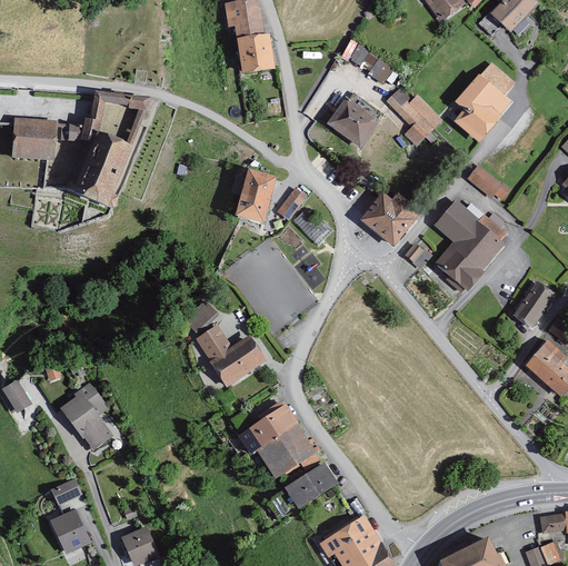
[(241,72),(276,68),(270,32),(262,33),(257,0),(232,0),(225,1),(228,27),(235,27),(241,72)]
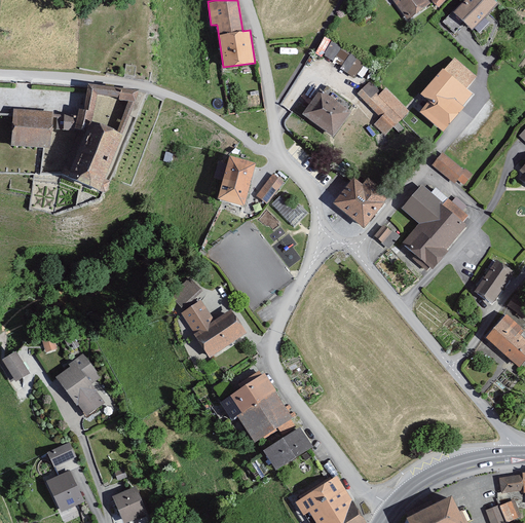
[(392,0),(407,19),(430,2),(428,0),(392,0)]
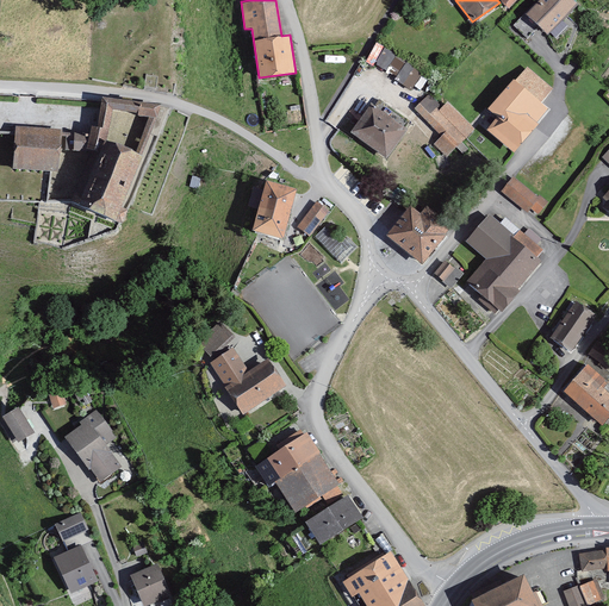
[(539,0),(527,13),(548,32),(576,2),(573,0),(539,0)]
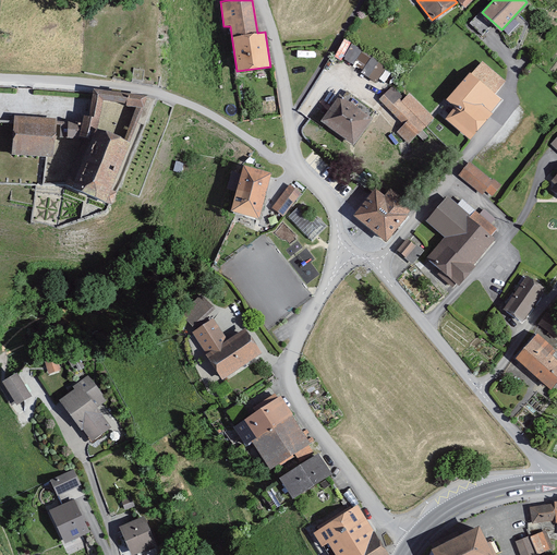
[(470,22),(483,34),(492,24),(477,12),(470,22)]
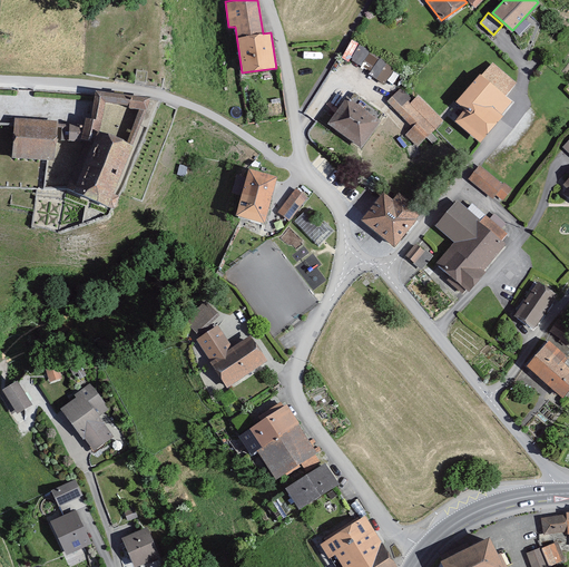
[(363,40),(352,55),(362,64),(363,62),(386,80),(396,66),(363,40)]
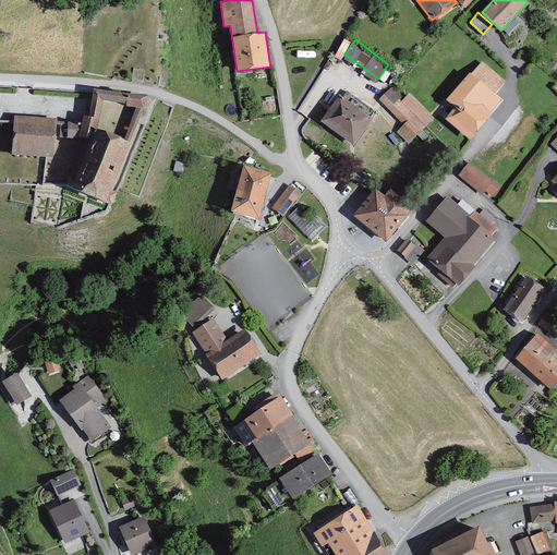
[(493,93),(505,79),(482,60),(470,73),(469,72),(446,98),(455,106),(445,118),(470,139),(491,113),(489,112),(500,99),(493,93)]
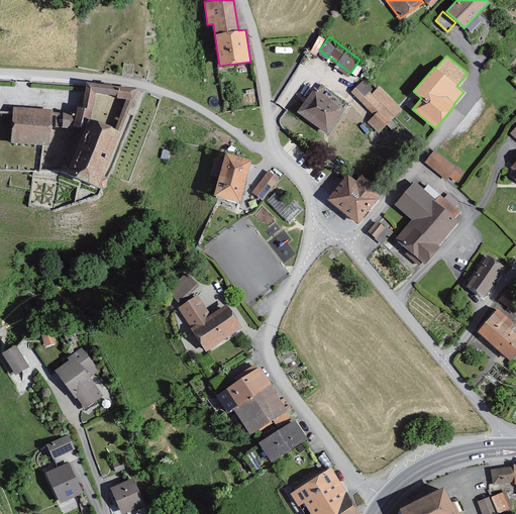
[(401,108),(379,84),(372,91),(362,81),(350,91),(373,114),(368,119),(378,130),(401,108)]
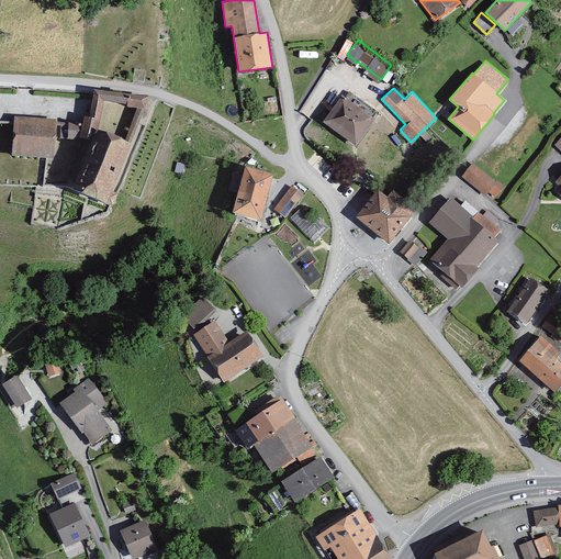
[(137,109),(144,112),(146,99),(93,89),(92,94),(89,118),(100,120),(103,103),(137,109)]
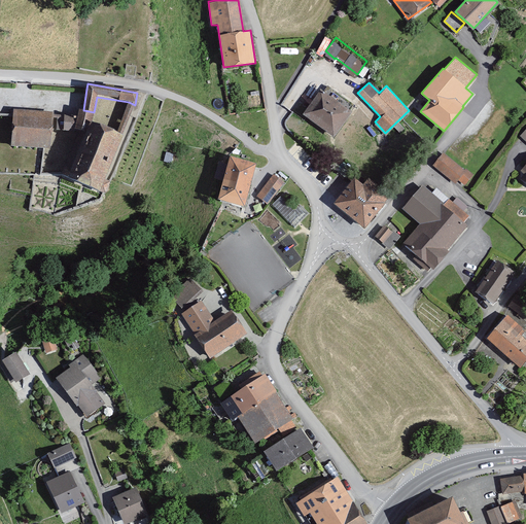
[(334,135),(351,110),(321,90),(304,114),(334,135)]
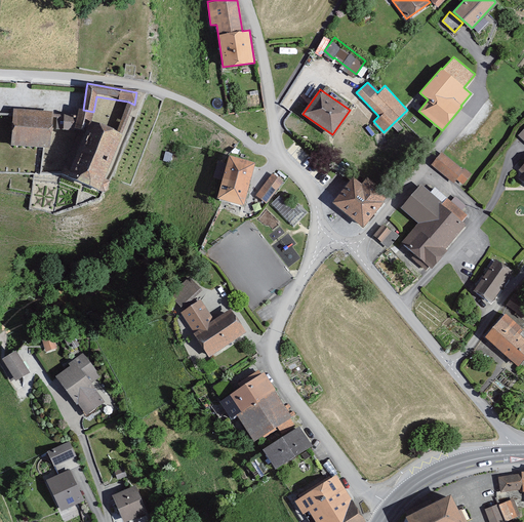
[(114,134),(120,137),(134,105),(128,102),(114,134)]
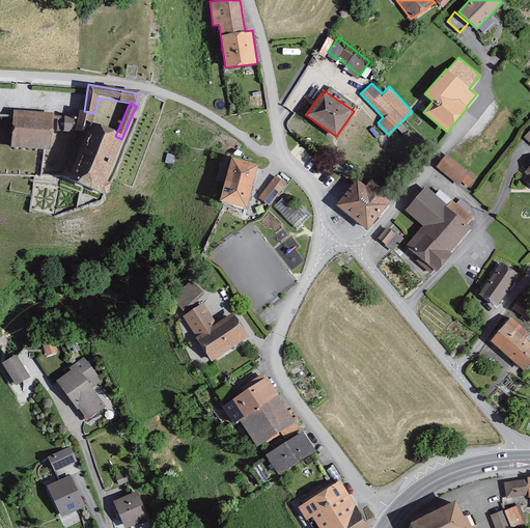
[(54,114),(54,112),(14,109),(14,114),(10,146),(51,148),(53,131),(54,114)]
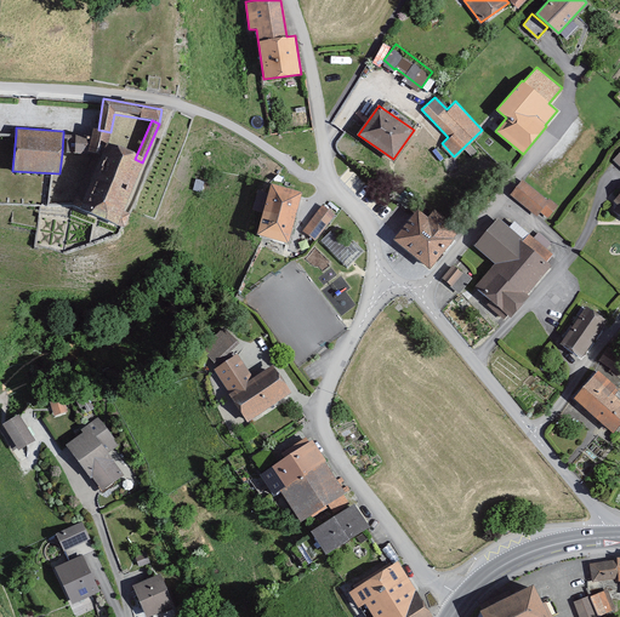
[(111,132),(98,130),(91,130),(91,136),(63,133),(62,153),(101,156),(104,147),(111,132)]
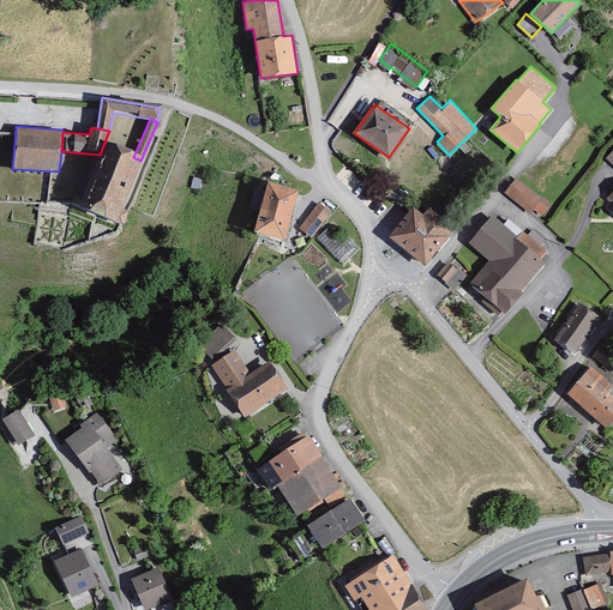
[(133,157),(103,145),(100,155),(77,209),(121,227),(127,212),(121,210),(140,161),(133,157)]
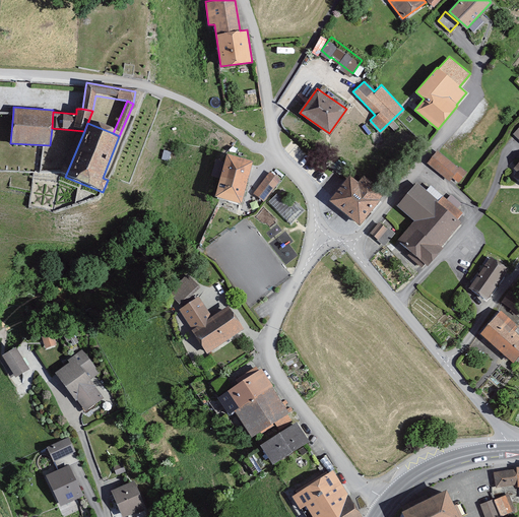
[(458,165),(440,148),(428,162),(449,179),(452,175),(458,180),(466,171),(459,164),(458,165)]
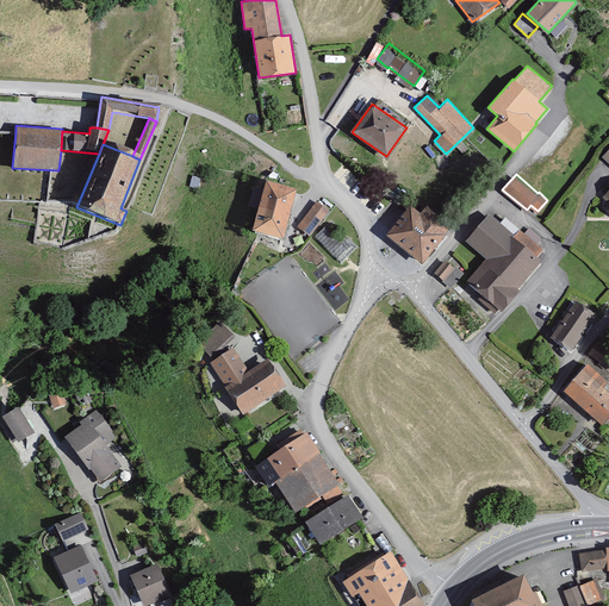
[(284,238),(296,191),(263,182),(252,230),(284,238)]
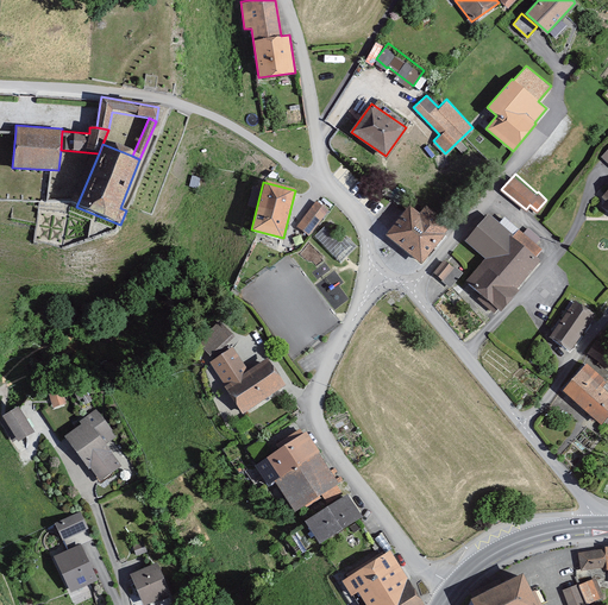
[(328,209),(314,200),(296,224),(311,233),(328,209)]
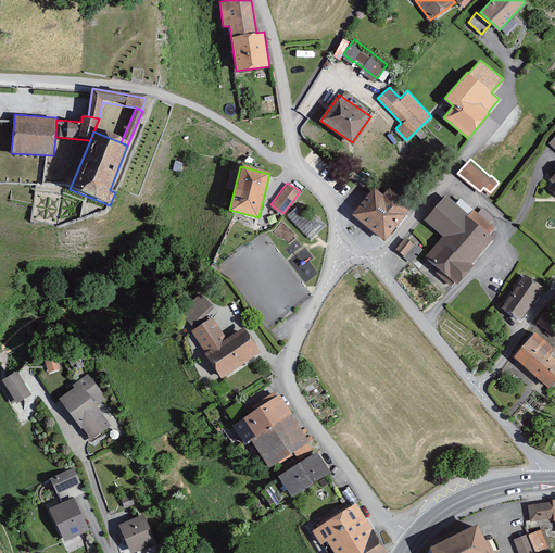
[(390,186),(383,195),(374,187),(352,216),(386,240),(413,203),(390,186)]
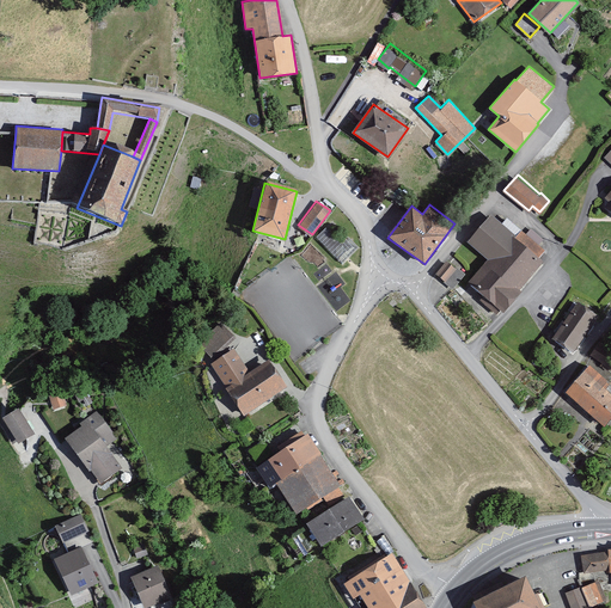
[(544,249),(520,229),(515,235),(492,215),(469,241),(488,258),(470,278),(480,286),(476,289),(502,313),(520,292),(518,289),(542,260),(537,257),(544,249)]
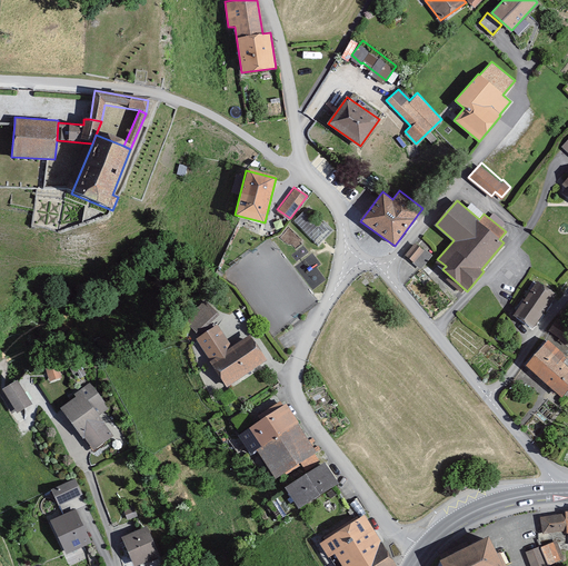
[(422,249),(415,242),(405,254),(414,260),(422,249)]
